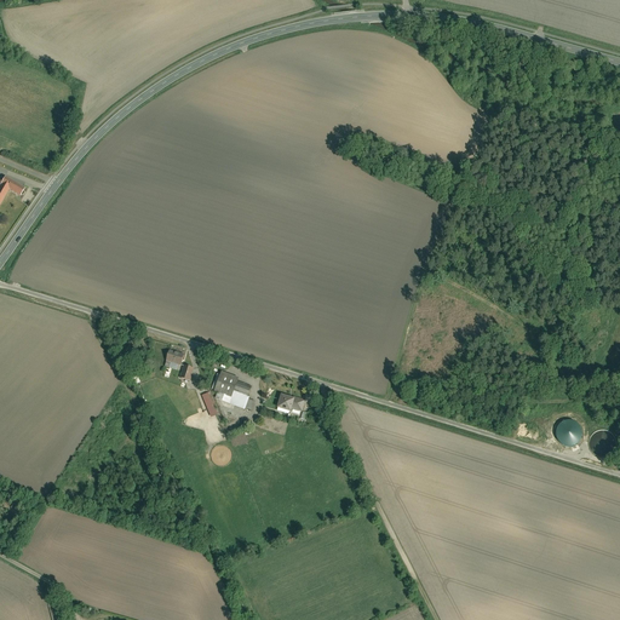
[(24,188),(5,177),(0,185),(0,206),(10,190),(21,196),(24,188)]
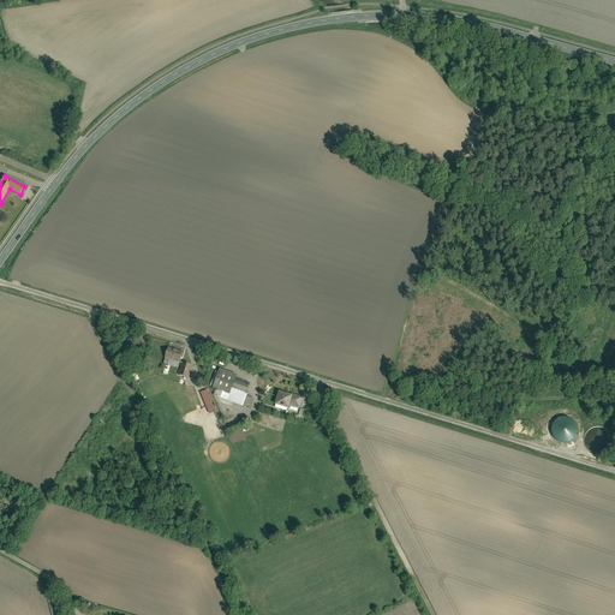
[(183,352),(169,348),(166,358),(180,362),(183,352)]
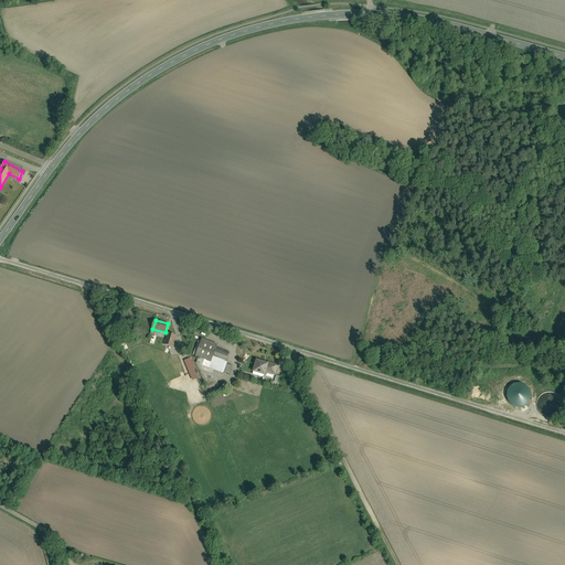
[(177,336),(169,333),(164,344),(173,347),(177,336)]
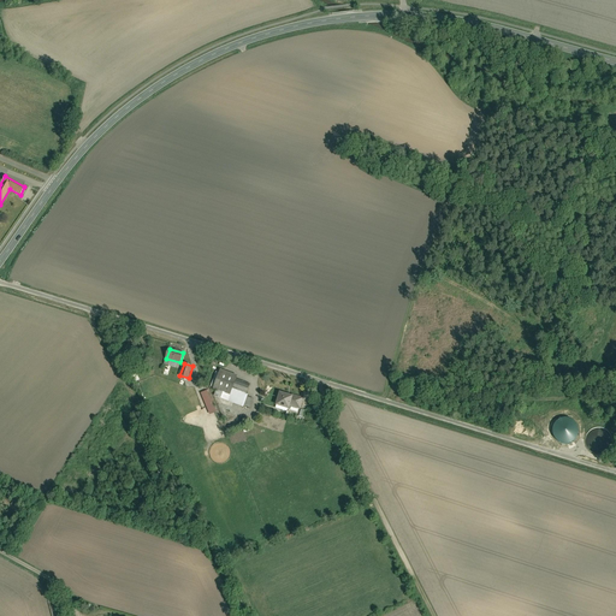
[(237,374),(220,369),(213,389),(218,391),(230,395),(234,388),(248,392),(252,383),(236,378),(237,374)]
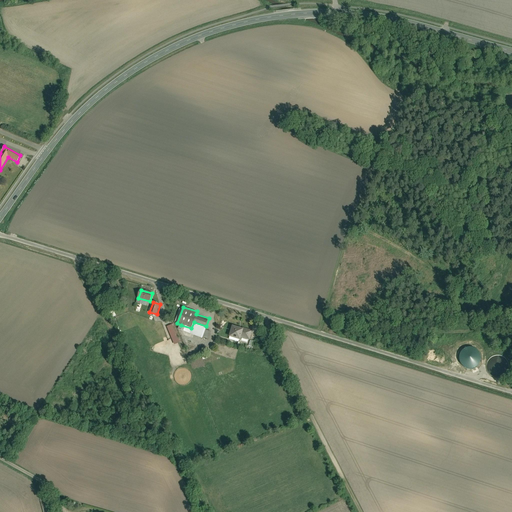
[(190,333),(203,338),(205,330),(207,326),(206,326),(194,322),(191,328),(190,333)]
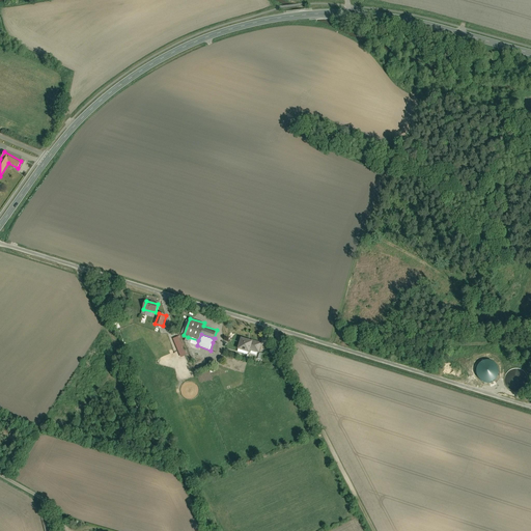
[(179,337),(174,339),(182,357),(187,355),(179,337)]
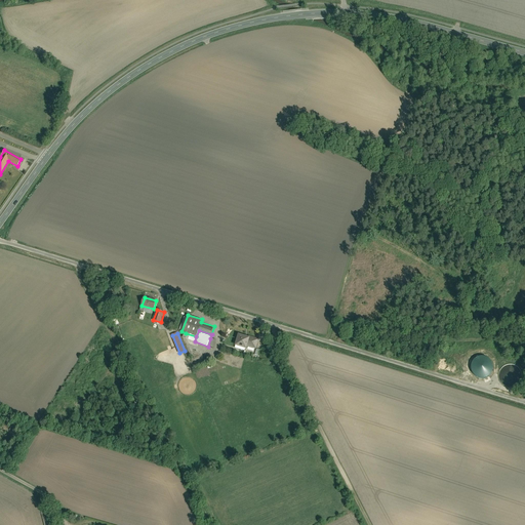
[(186,333),(184,337),(195,341),(196,336),(186,333)]
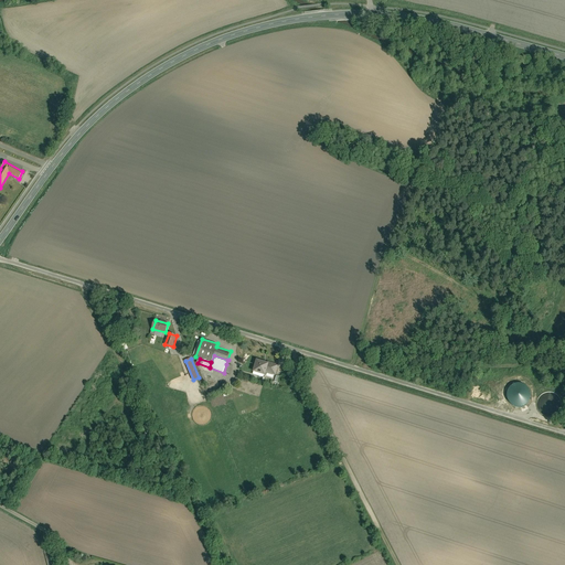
[(269,363),(257,360),(253,373),(265,376),(266,373),(269,363)]
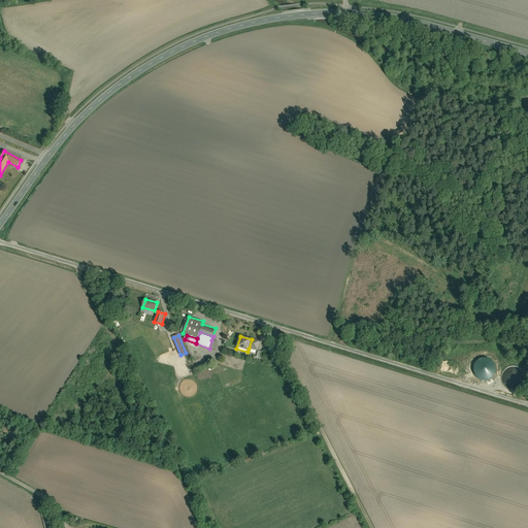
[(258,351),(261,340),(252,338),(252,339),(249,349),(258,351)]
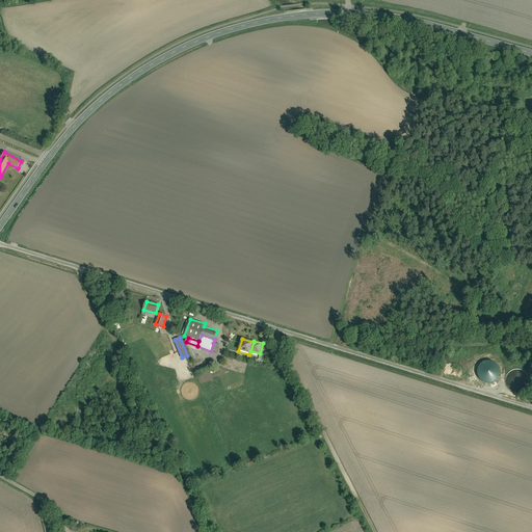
[(217,353),(219,345),(213,343),(211,351),(217,353)]
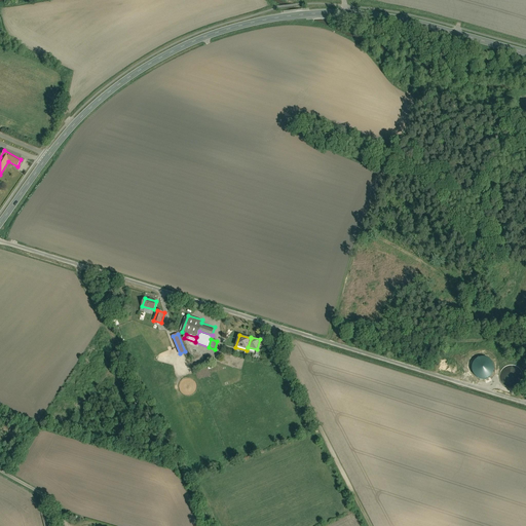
[(195,352),(190,354),(196,368),(201,366),(195,352)]
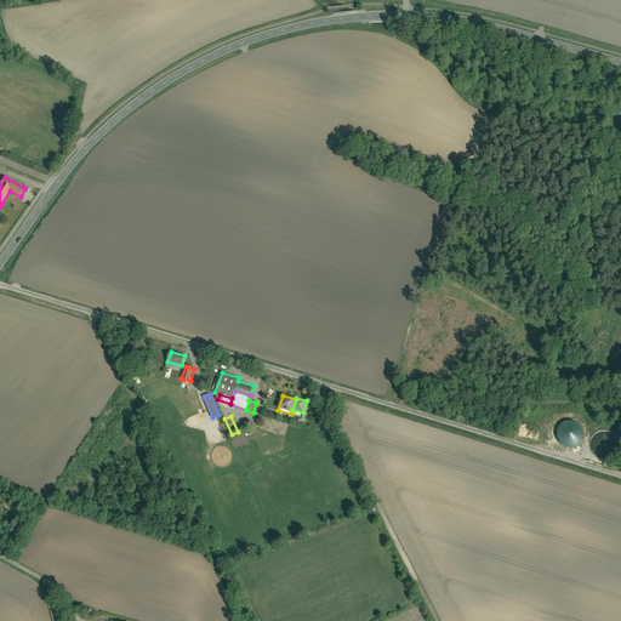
[(576,449),(581,436),(575,433),(577,426),(560,420),(557,432),(560,433),(558,443),(576,449)]
